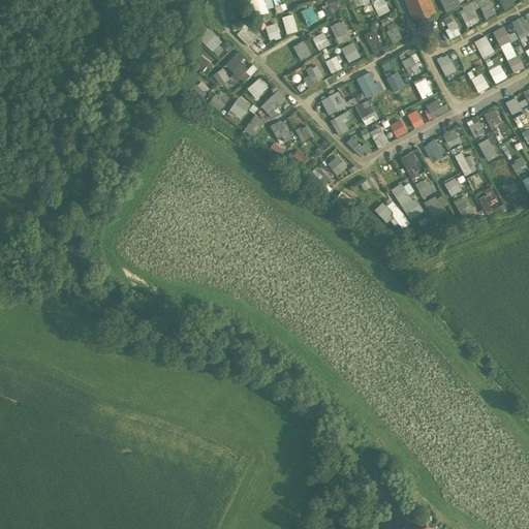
[(251,0),(255,16),(270,12),(269,8),(276,6),(273,0),(251,0)]
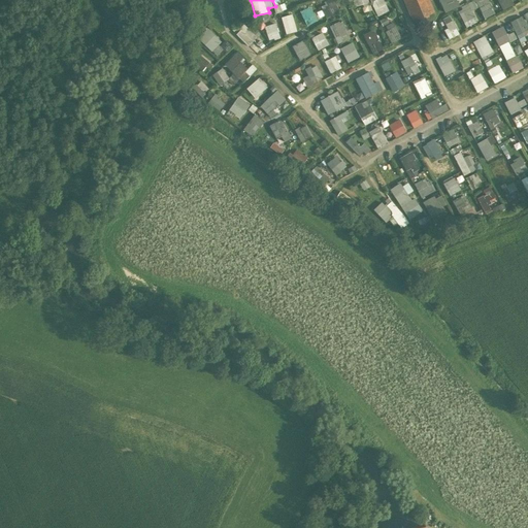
[(323,5),(327,17),(340,11),(336,0),(327,0),(328,3),(323,5)]
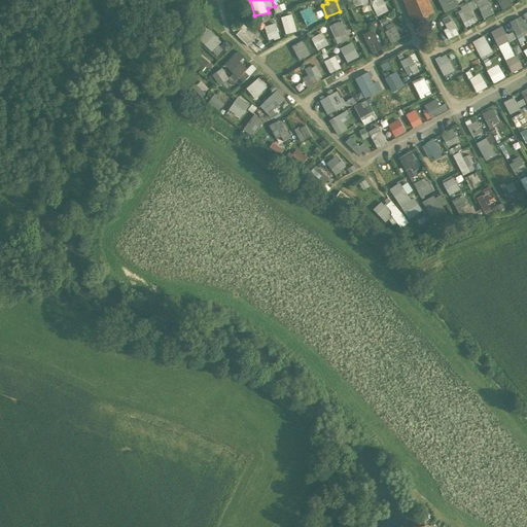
[(372,0),(377,15),(389,11),(385,0),(372,0)]
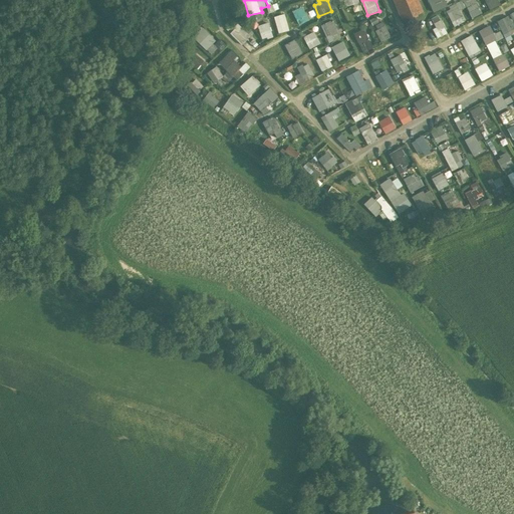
[(422,12),(417,0),(394,0),(403,20),(422,12)]
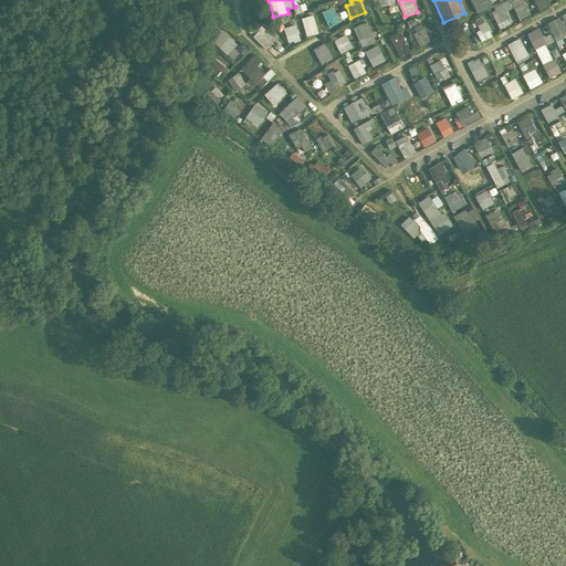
[(525,0),(509,9),(512,16),(519,12),(521,18),(532,12),(525,0)]
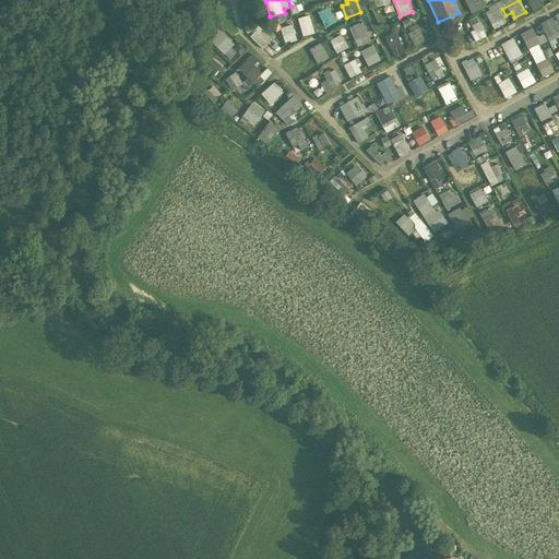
[(530,0),(534,9),(546,3),(544,0),(530,0)]
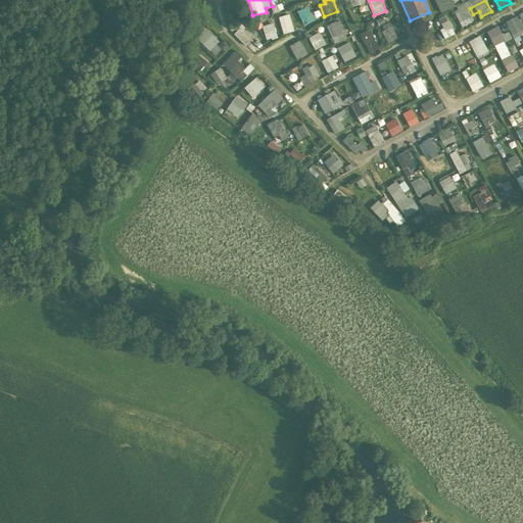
[(305,25),(317,18),(310,4),(298,10),(305,25)]
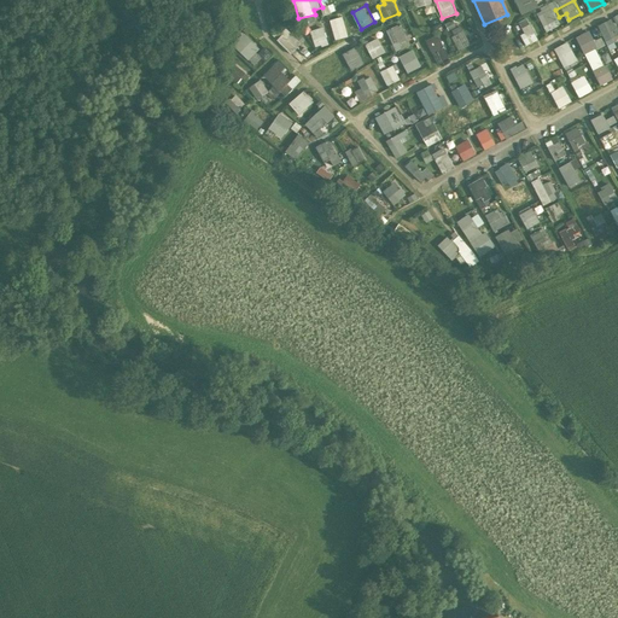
[(541,15),(547,30),(560,25),(553,10),(541,15)]
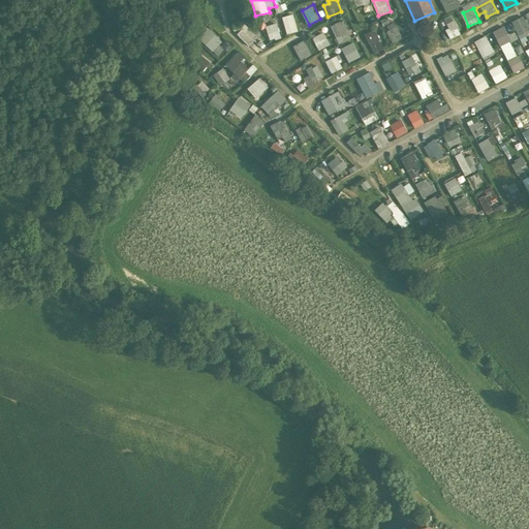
[(288,33),(300,30),(294,12),(283,16),(288,33)]
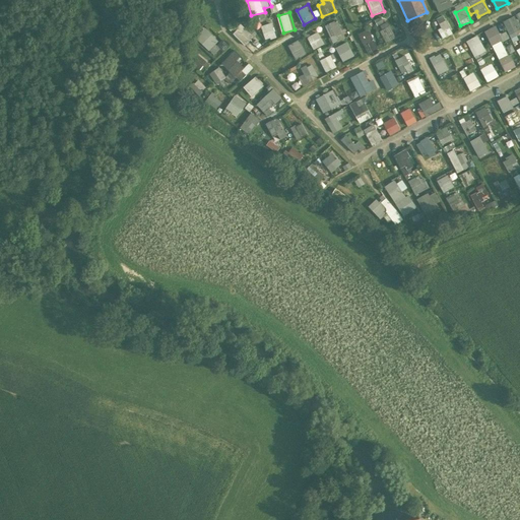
[(438,16),(442,26),(439,27),(444,38),(454,33),(445,13),(438,16)]
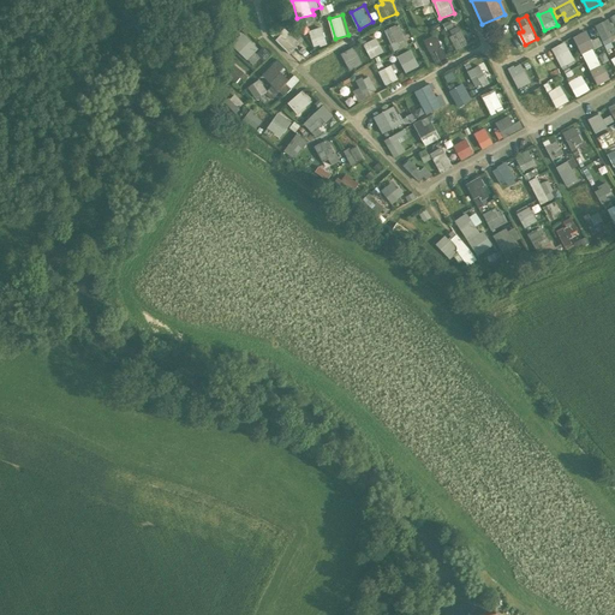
[(471,45),(460,24),(455,25),(452,18),(445,23),(459,51),(471,45)]
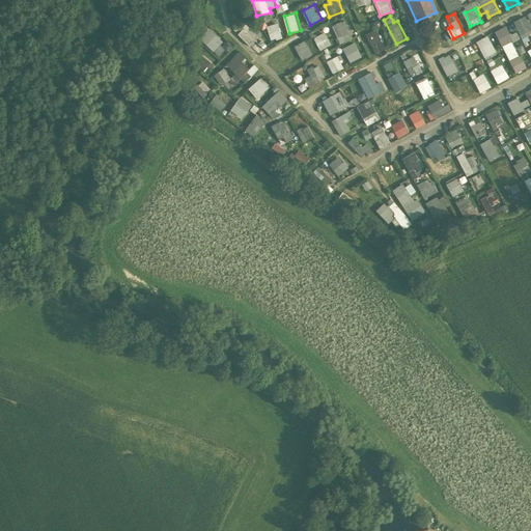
[(525,43),(530,39),(527,31),(530,28),(530,25),(526,16),(514,21),(525,43)]
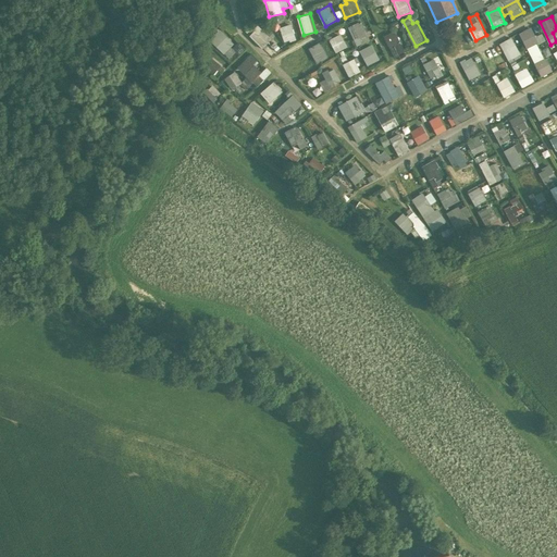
[(286,42),(298,38),(293,23),(281,27),(286,42)]
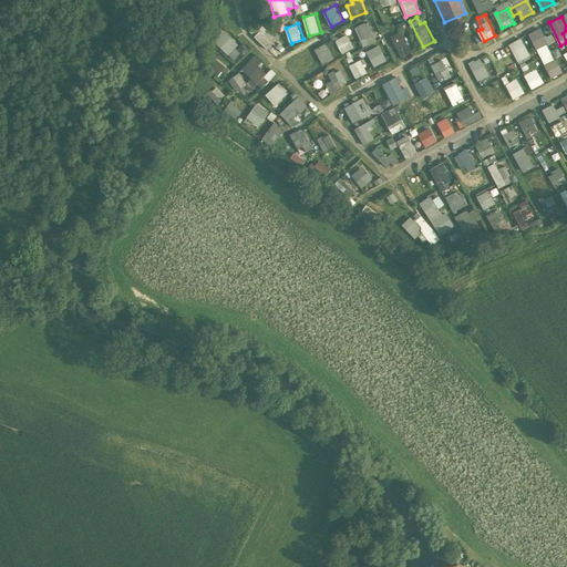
[(563,72),(556,58),(563,54),(558,44),(550,48),(542,27),(531,32),(550,78),(563,72)]
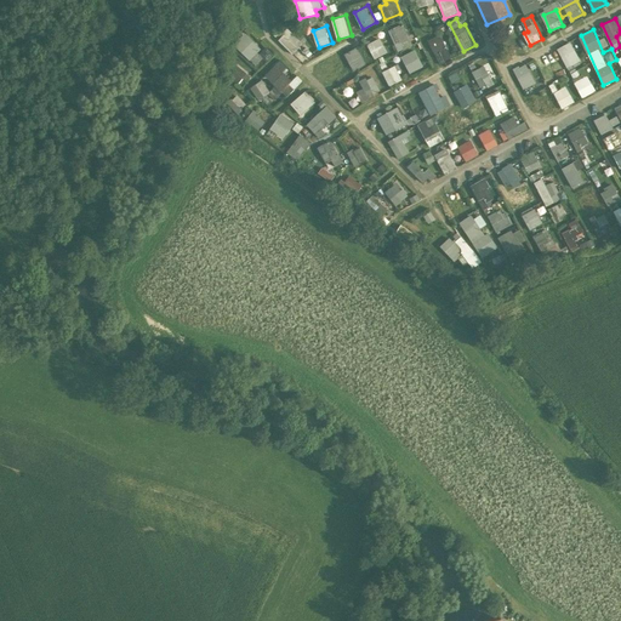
[(274,51),(267,45),(263,49),(245,33),(234,44),(260,67),(274,51)]
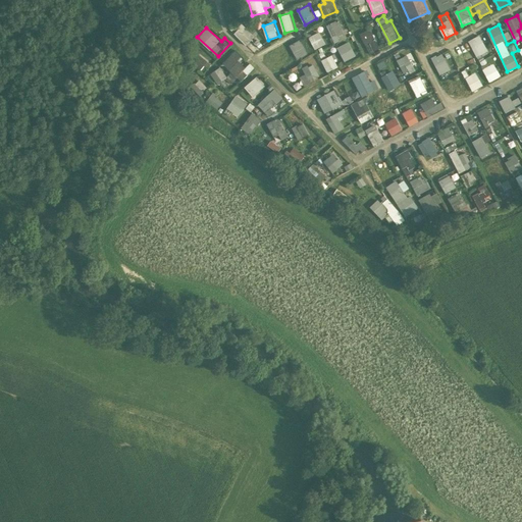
[(371,52),(380,47),(371,28),(361,33),(371,52)]
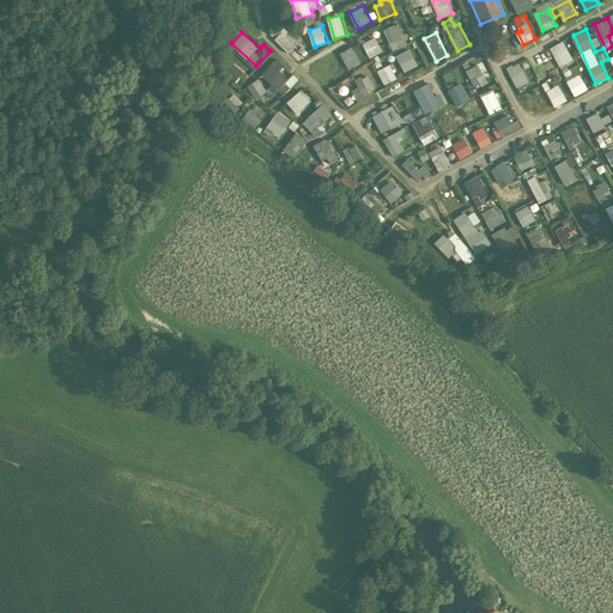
[(363,42),(370,56),(383,50),(376,36),(363,42)]
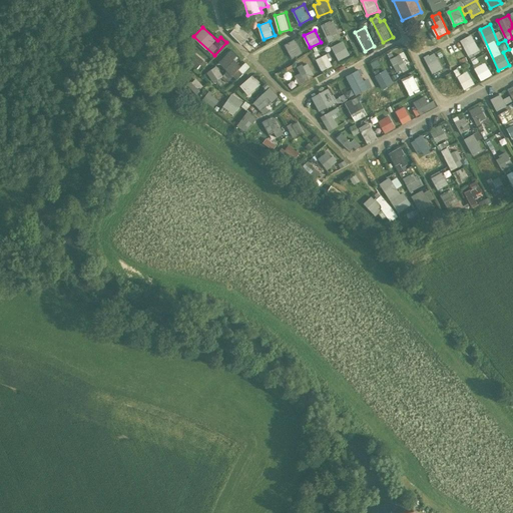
[(462,38),(468,54),(480,50),(473,34),(462,38)]
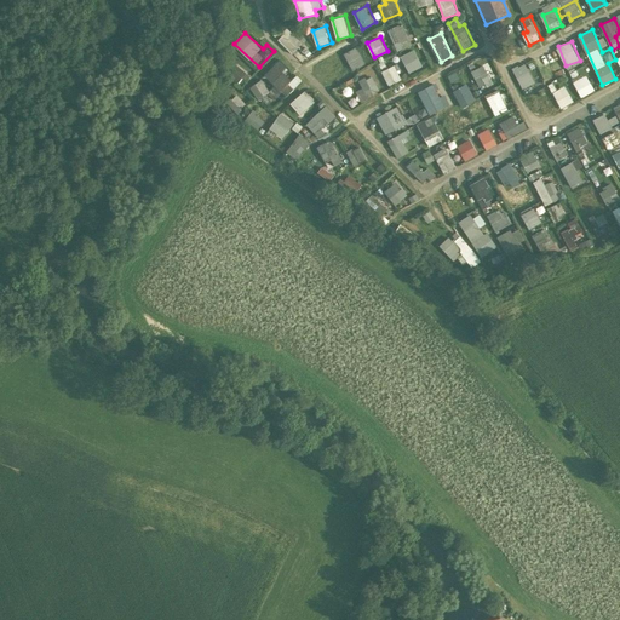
[(359,46),(345,52),(354,69),(367,63),(359,46)]
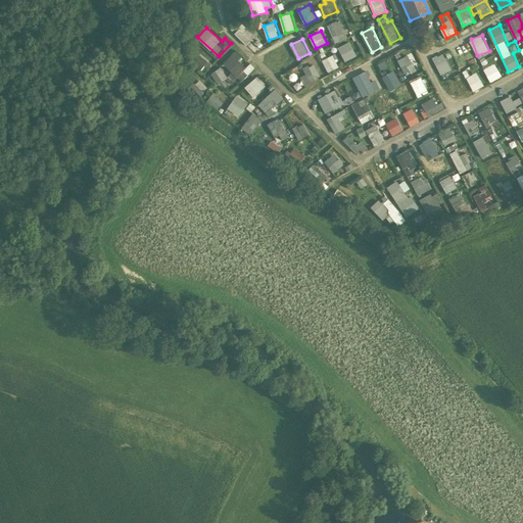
[(345,60),(358,55),(350,41),(339,46),(345,60)]
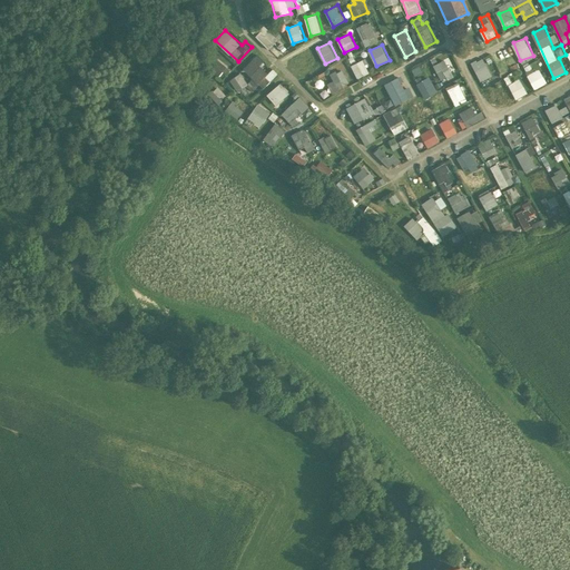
[(494,56),(501,69),(513,62),(505,50),(494,56)]
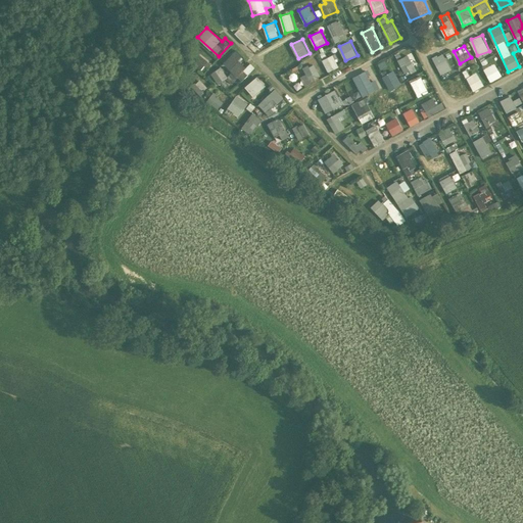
[(274,53),(281,67),(292,62),(284,48),(274,53)]
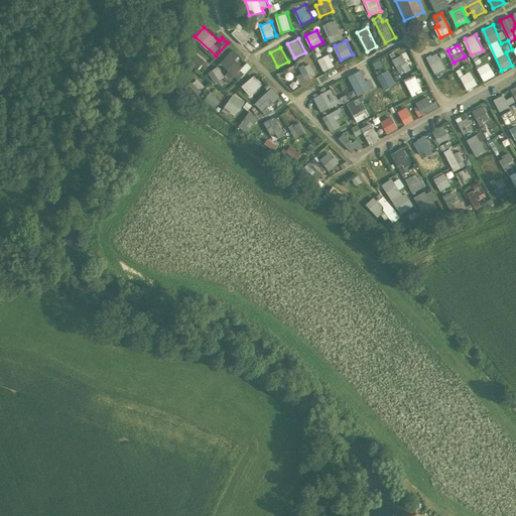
[(231,51),(221,61),(230,71),(226,74),(217,66),(209,74),(217,83),(221,79),(229,87),(248,68),(231,51)]
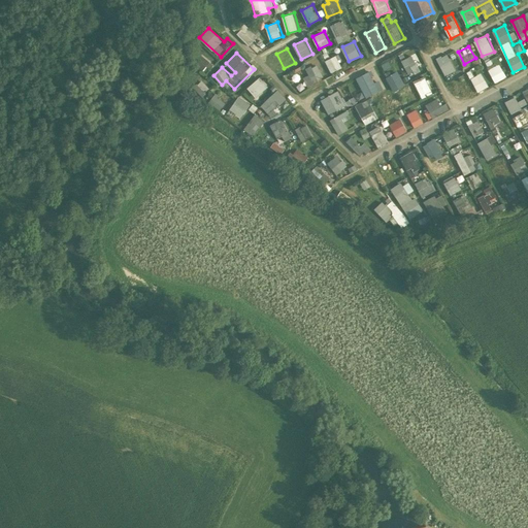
[(437,59),(446,75),(457,69),(448,53),(437,59)]
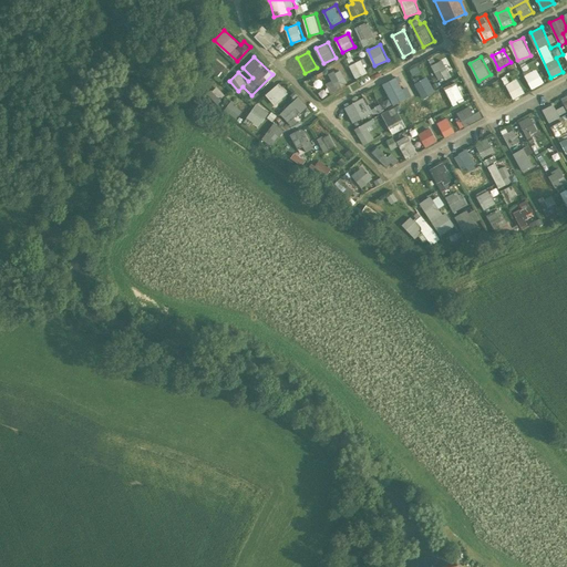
[(356,78),(369,72),(363,58),(350,63),(356,78)]
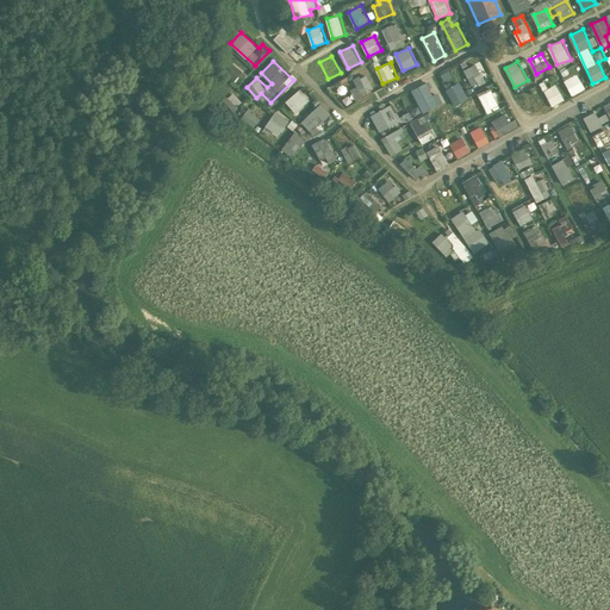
[(465,69),(474,88),(487,81),(477,62),(465,69)]
